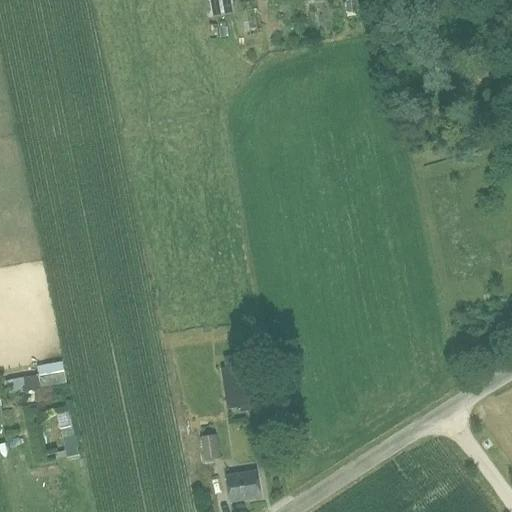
[(221,371),(227,409),(238,407),(239,413),(255,410),(252,393),(248,393),(244,368),(221,371)]
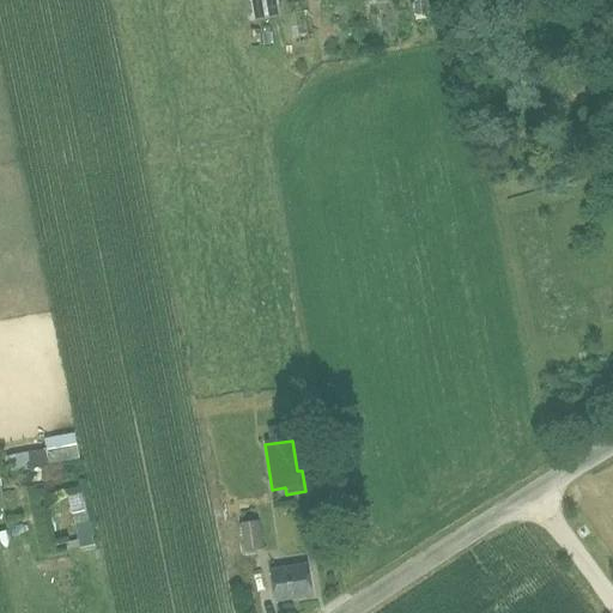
[(46,448),(2,456),(6,474),(49,466),(48,465),(72,460),(70,444),(46,449),(46,448)]
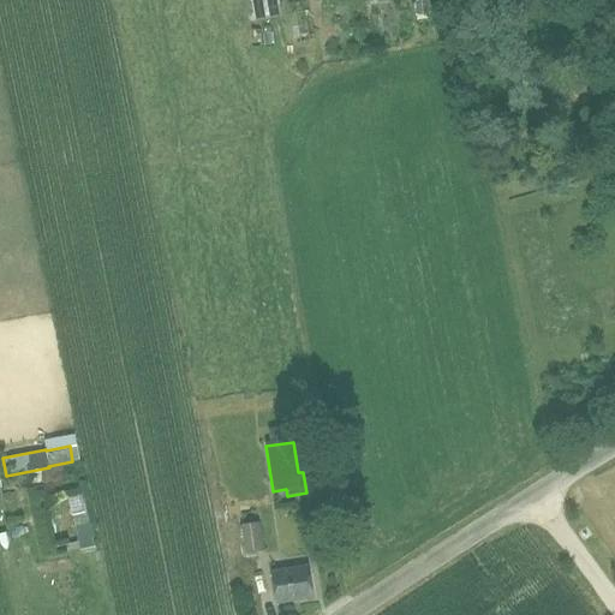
[(72,511),(77,538),(79,549),(94,547),(93,536),(94,536),(91,521),(90,523),(87,508),(72,511)]
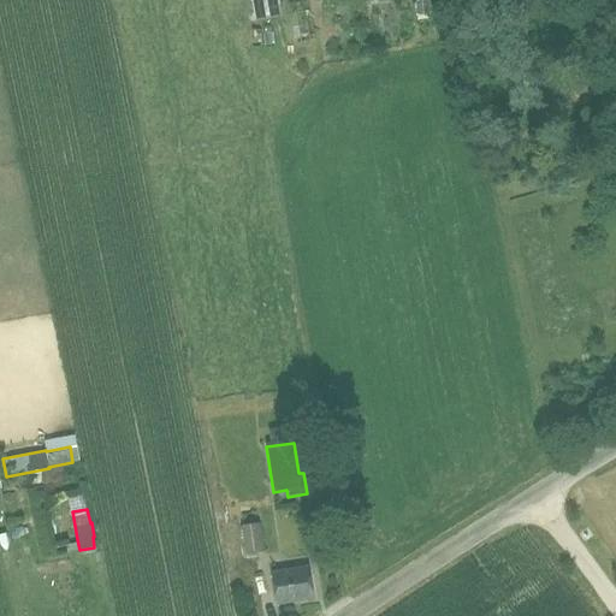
[(265,551),(260,523),(237,527),(241,555),(265,551)]
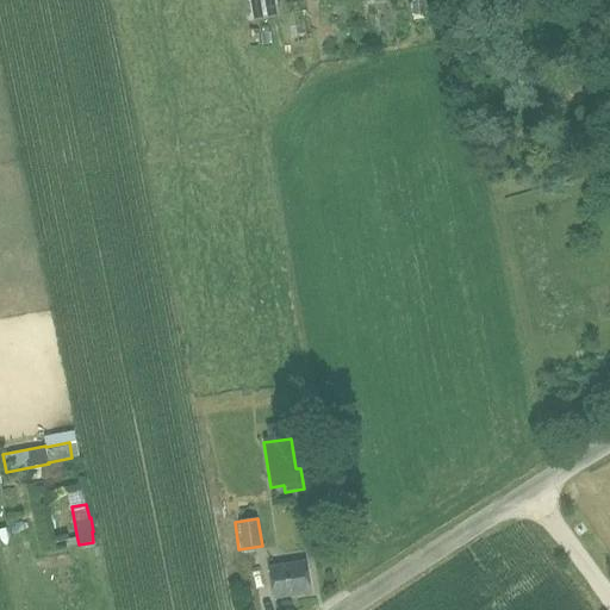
[(306,565),(269,571),(274,602),(311,596),(306,565)]
